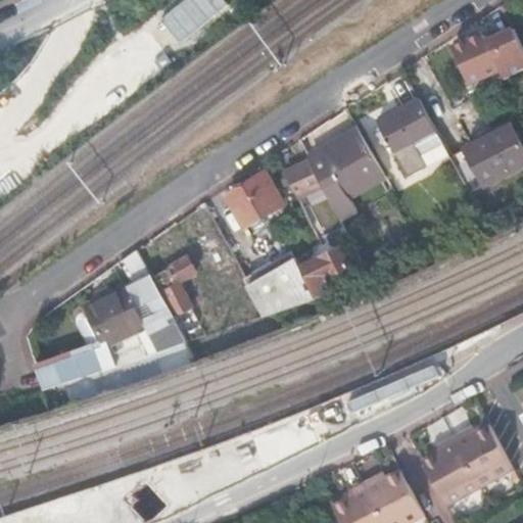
[(508,80),(522,70),(522,40),(517,28),(490,40),(488,36),(487,32),(455,45),(471,83),(504,69),(508,80)]
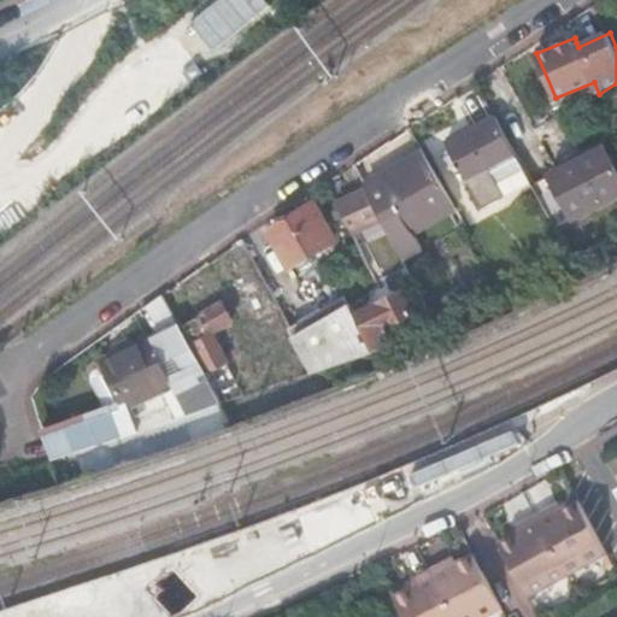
[(469,181),(518,154),(498,117),(448,144),(469,181)]
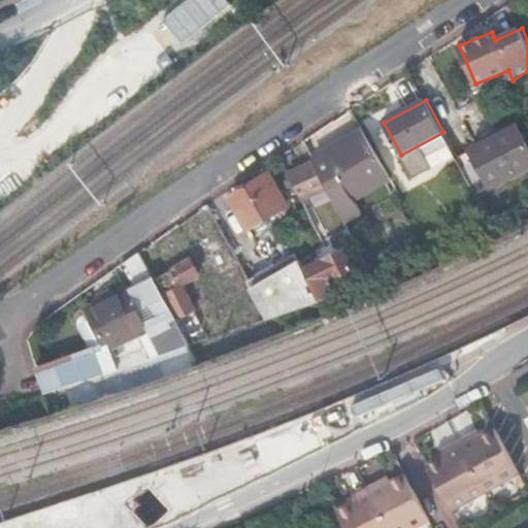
[(527,169),(527,142),(520,127),(472,150),(493,187),(527,169)]
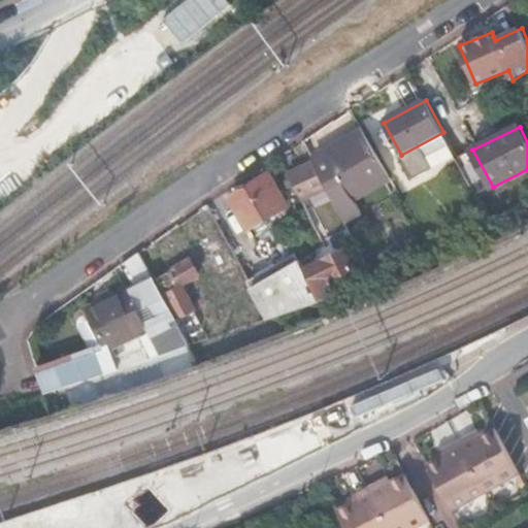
[(356,140),(364,153),(374,147),(366,134),(356,140)]
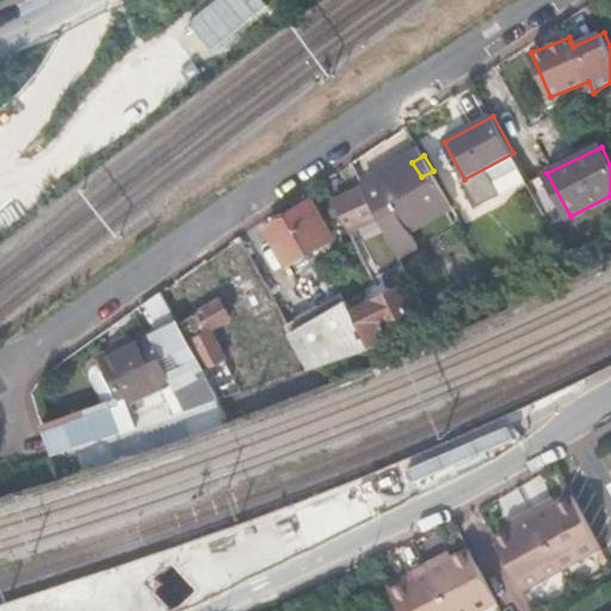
[(400,164),(384,172),(394,190),(421,177),(412,162),(402,167),(400,164)]
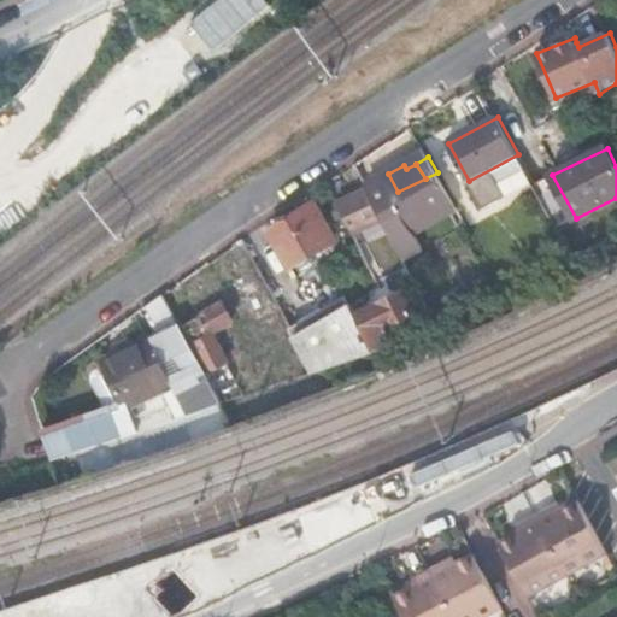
[(388,174),(368,187),(369,191),(383,218),(403,258),(422,247),(415,234),(458,209),(438,172),(425,178),(398,192),(388,174)]
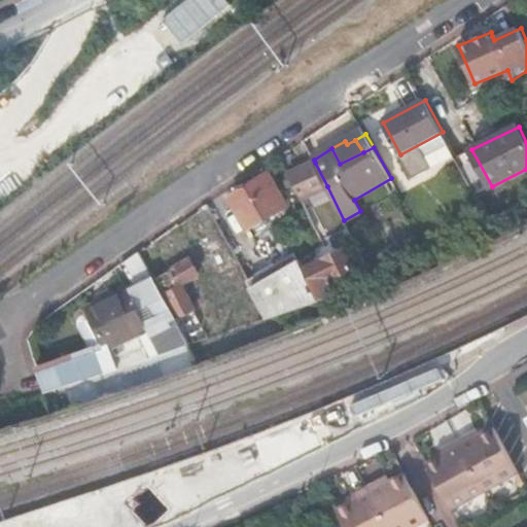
[(315,163),(310,166),(321,189),(327,186),(315,163)]
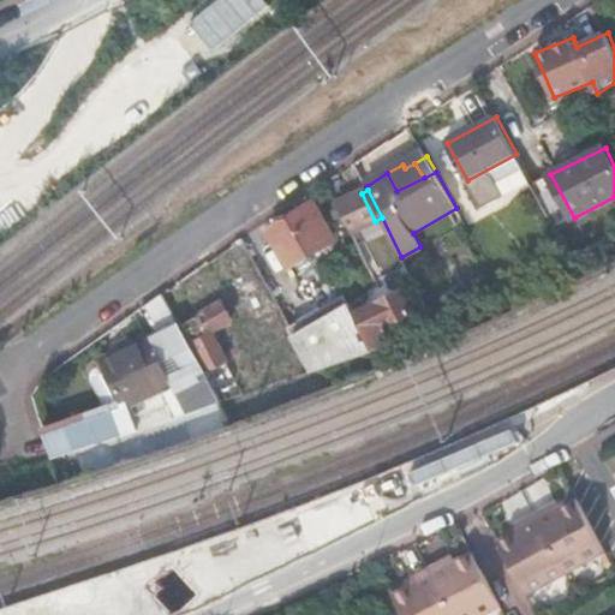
[(344,212),(353,232),(375,221),(362,193),(346,199),(351,208),(344,212)]
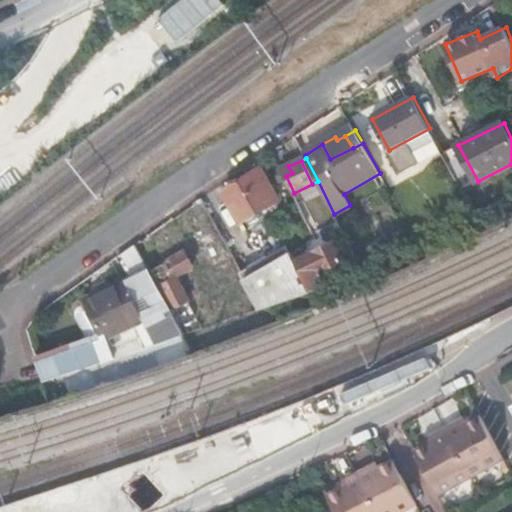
[(288,166),(283,169),(286,176),(292,173),(288,166)]
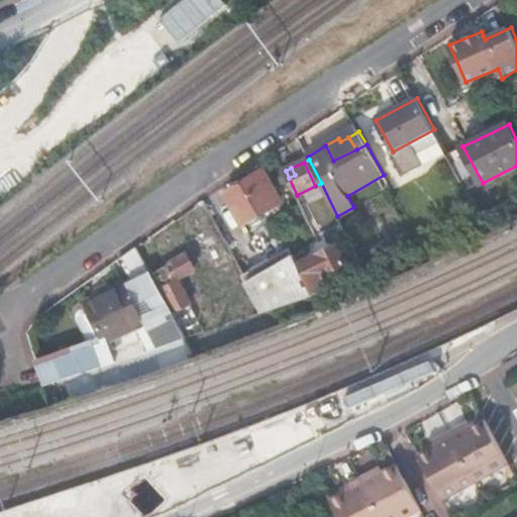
[(232,192),(229,194),(246,223),(284,202),(266,171),(244,184),(241,183),(232,188),(232,192)]
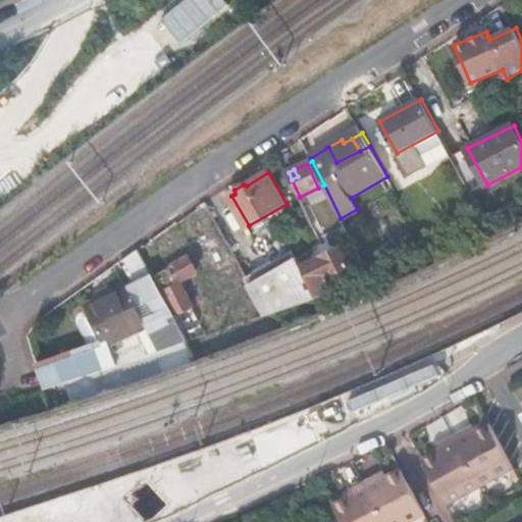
[(351,238),(345,226),(334,231),(341,243),(351,238)]
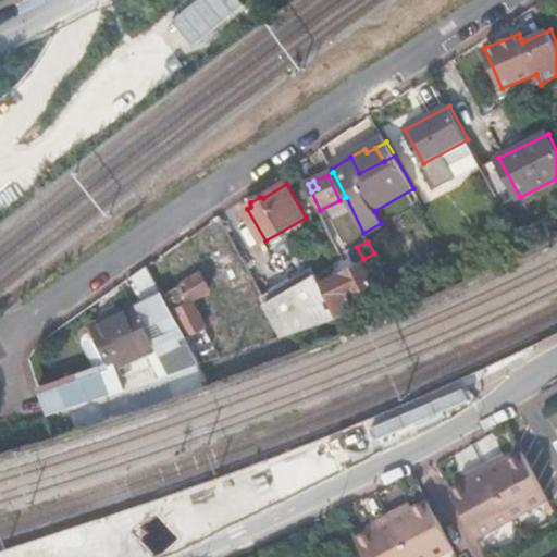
[(232,296),(235,295),(251,286),(234,254),(215,262),(232,296)]
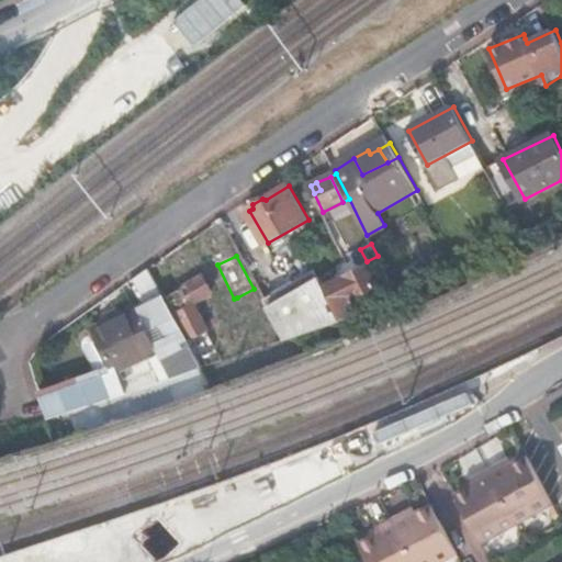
[(153,267),(133,276),(145,301),(164,292),(153,267)]
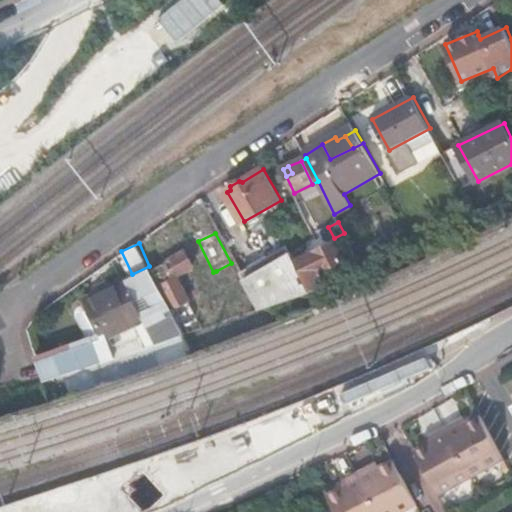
[(302,273),(310,291),(326,286),(317,267),(323,264),(325,269),(345,260),(337,243),(308,256),(302,247),(293,253),(302,273)]
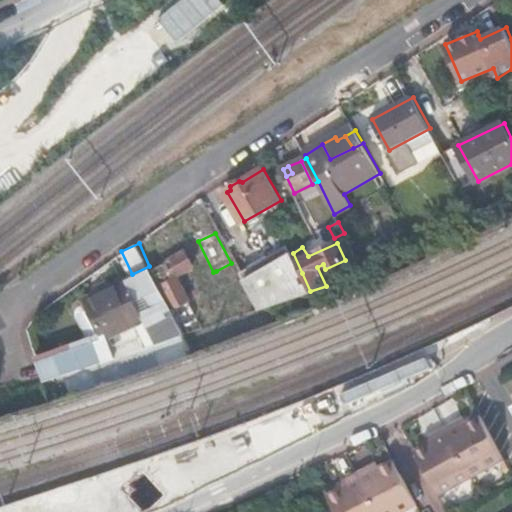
[(241,273),(259,309),(310,291),(288,246),(241,273)]
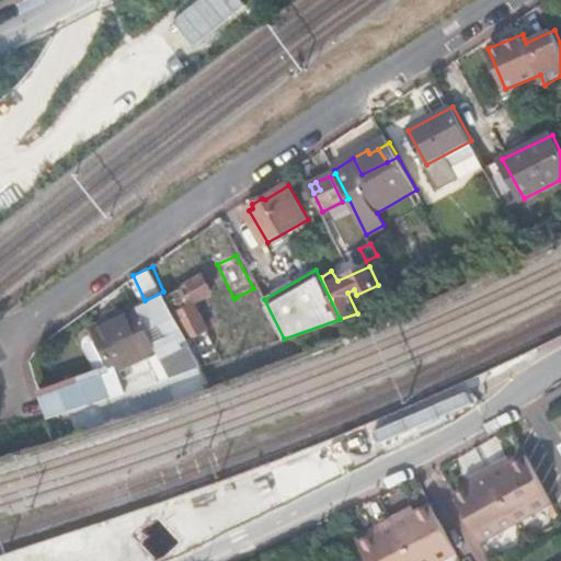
[(204,277),(170,297),(192,338),(207,330),(194,304),(213,293),(204,277)]
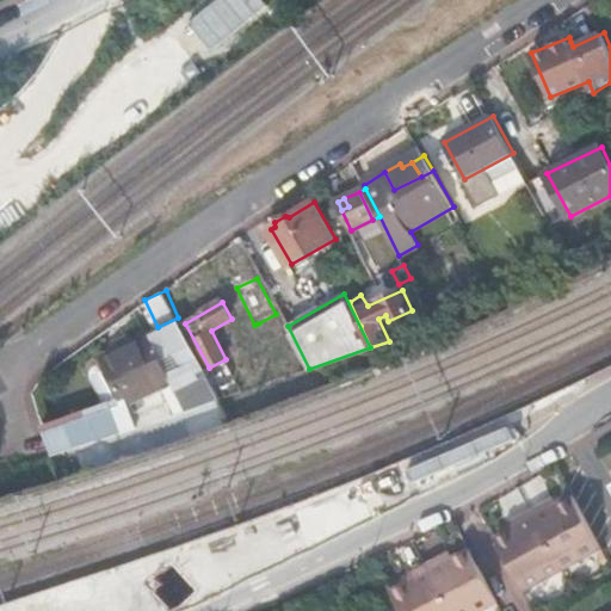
[(276,314),(258,323),(271,350),(289,340),(276,314)]
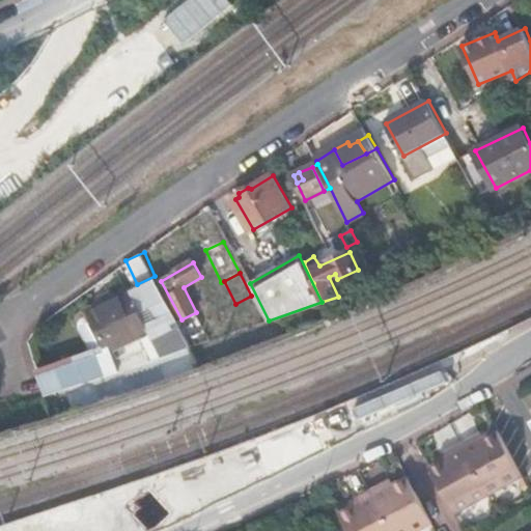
[(161,324),(174,352),(191,347),(157,281),(142,288),(146,296),(161,324)]
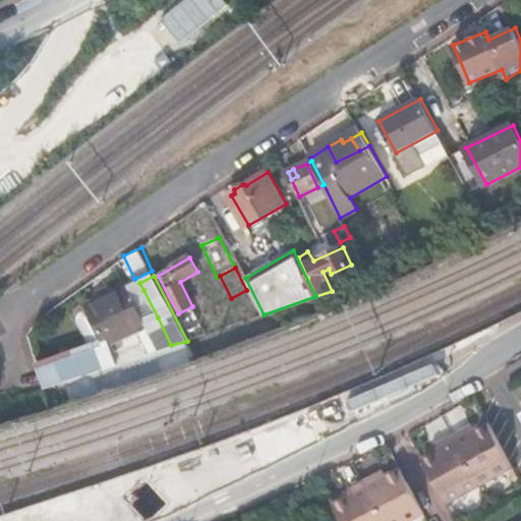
[(115,338),(123,355),(171,345),(158,317),(143,290),(139,283),(109,298),(97,304),(115,338)]
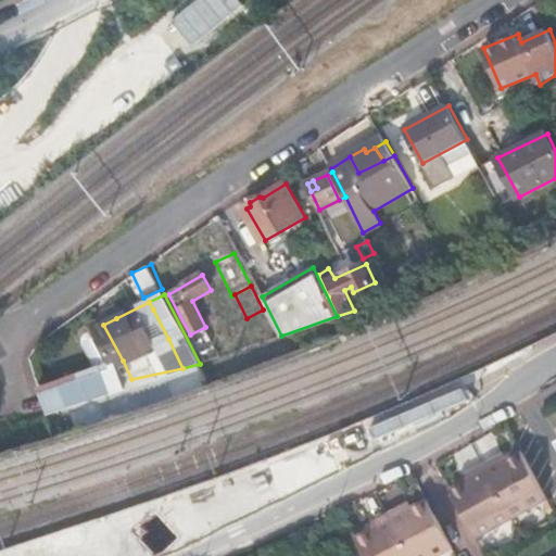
[(77,366),(89,389),(131,379),(123,361),(103,325),(99,327),(100,328),(108,343),(115,357),(99,361),(77,366)]
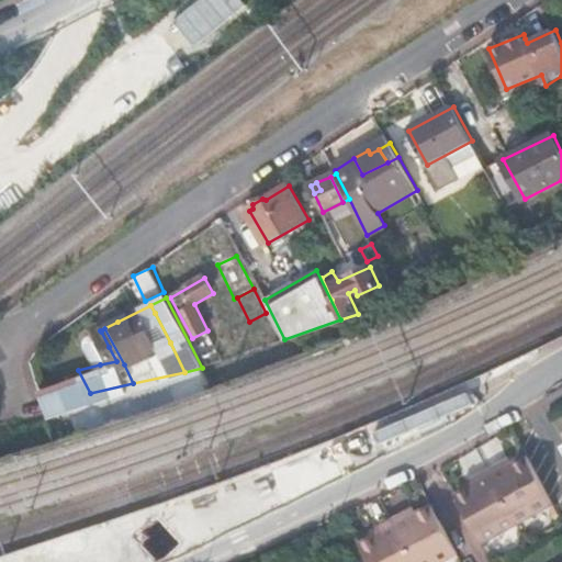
[(203,368),(216,363),(206,344),(194,350),(203,368)]
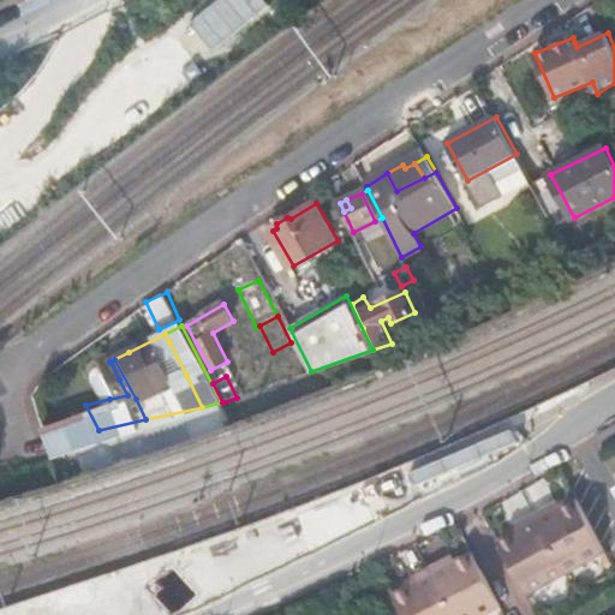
[(39,415),(52,441),(99,430),(85,405),(39,415)]
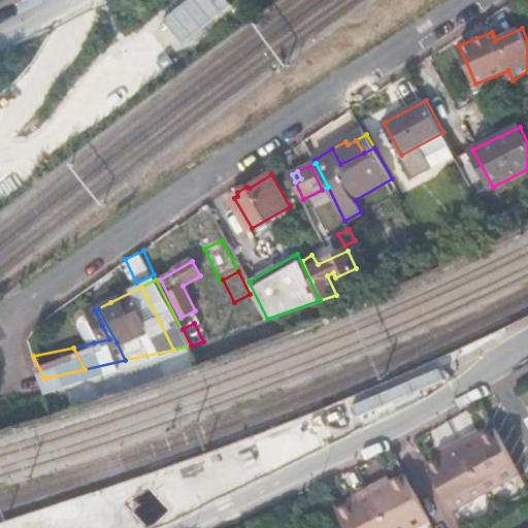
[(501,484),(521,473),(497,428),(476,439),(501,484)]
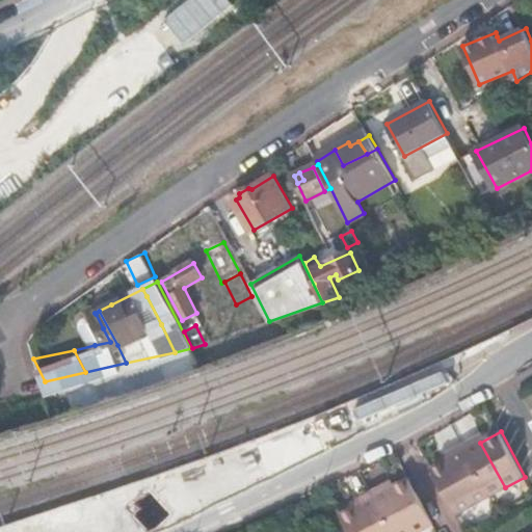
[(480,443),(477,437),(463,445),(490,495),(505,487),(480,443)]
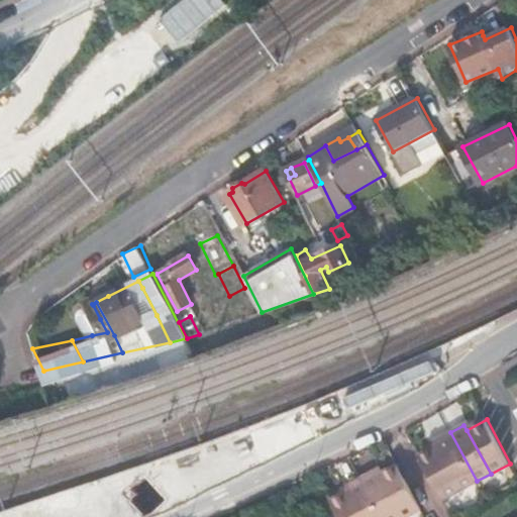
[(444,499),(477,481),(450,432),(436,440),(439,444),(420,454),(444,499)]
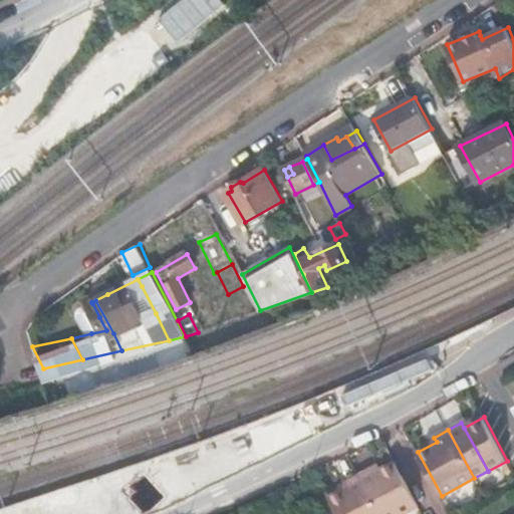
[(403,513),(421,504),(397,460),(376,471),(374,467),(360,474),(381,513),(403,513)]
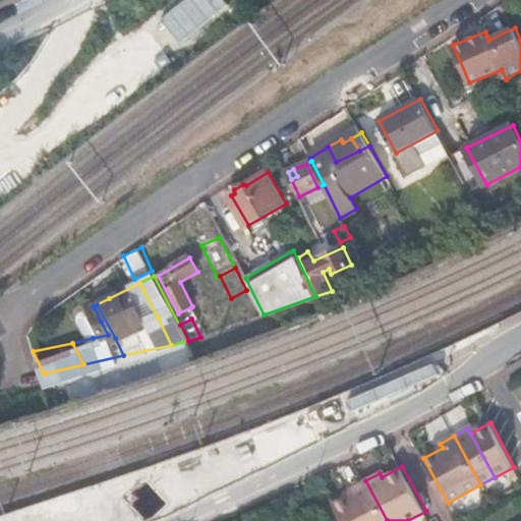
[(335,502),(344,520),(387,520),(365,480),(351,487),(354,493),(335,502)]
